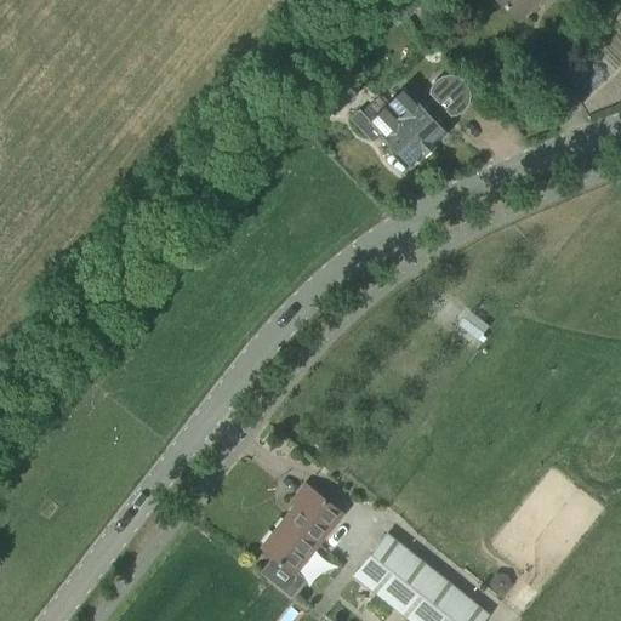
[(402,0),(394,9),(405,20),(419,6),(411,0),(402,0)]
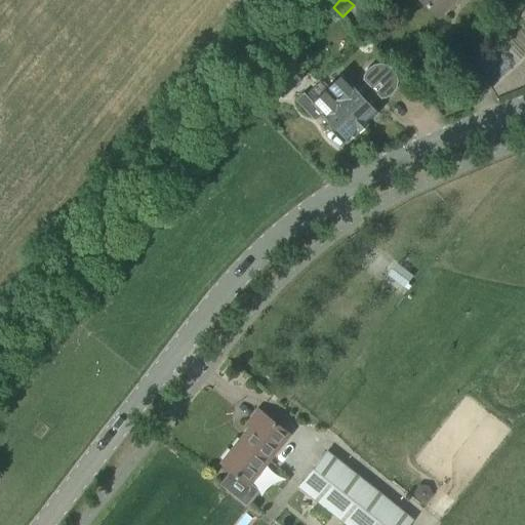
[(419,0),(439,17),(454,0),(419,0)]
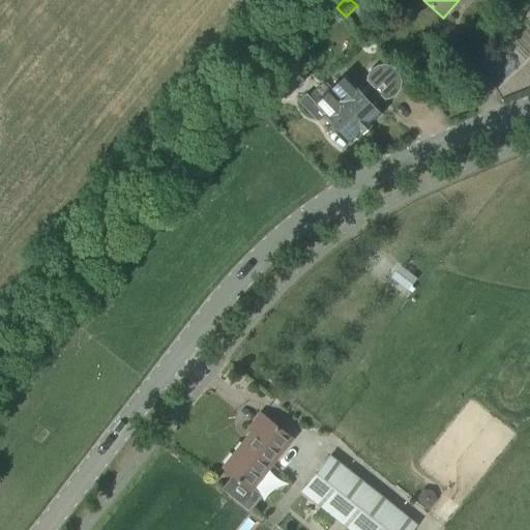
[(330,90),(329,90),(365,128),(367,126),(370,124),(381,114),(375,107),(381,97),(383,99),(386,99),(389,98),(391,97),(394,95),(396,93),(398,91),(400,89),(400,86),(401,83),(401,80),(400,78),(399,75),(398,71),(395,69),(393,67),(390,66),(388,65),(385,64),(382,64),(379,64),(376,65),(374,67),(372,68),(370,70),(367,72),(366,75),(365,78),(365,80),(369,84),(360,92),(352,83),(346,77),(345,76),(334,86),(331,89),(330,90)]
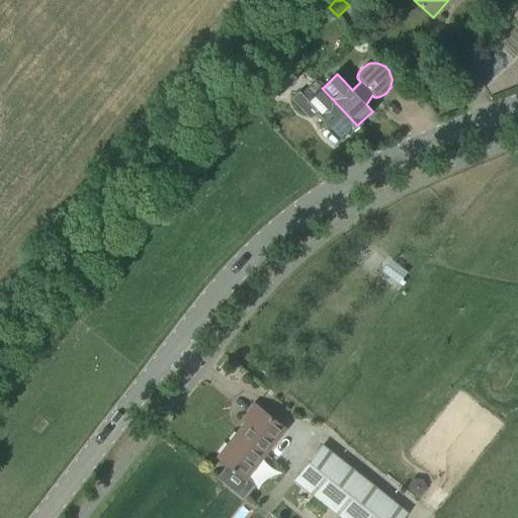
[(299,92),(291,98),(310,118),(317,112),(319,114),(342,140),(353,128),(357,125),(322,88),(308,101),(299,92)]
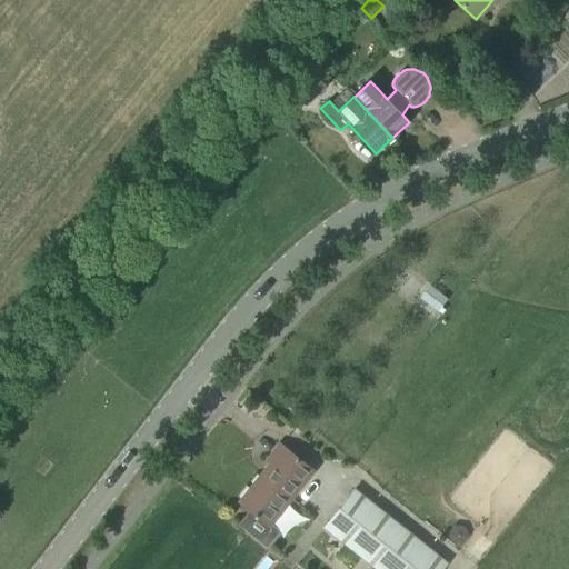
[(421,299),(438,312),(447,300),(430,288),(421,299)]
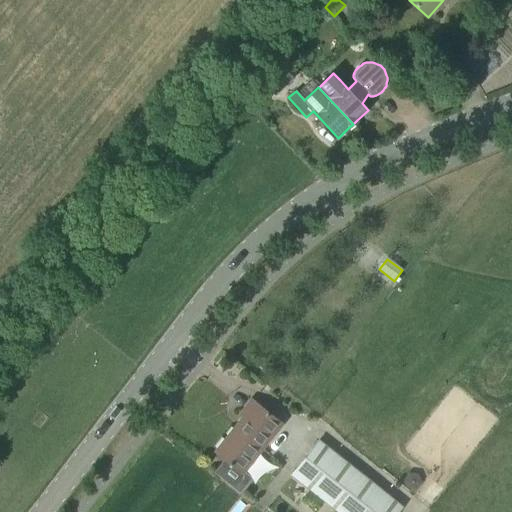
[(242,473),(281,424),(251,400),(241,413),(244,415),(215,452),(229,463),(231,465),(242,473)]
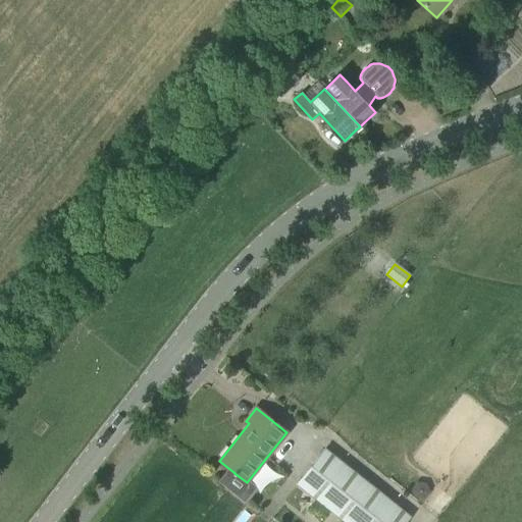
[(406,521),(409,519),(382,499),(323,452),(297,487),(342,521),(406,521)]
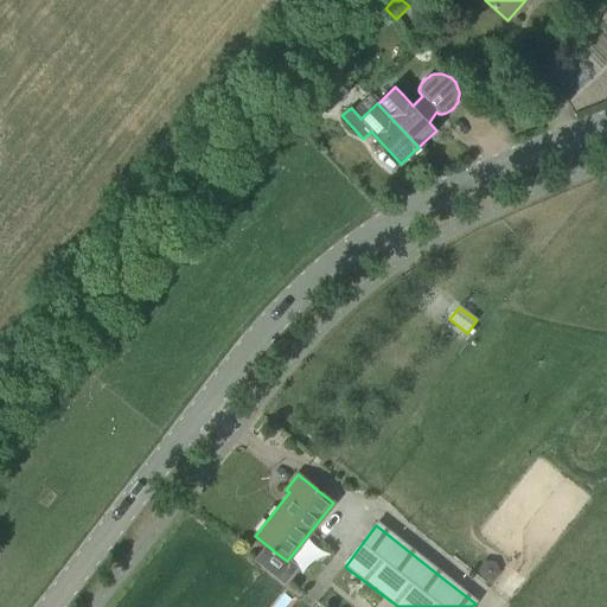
[(483,562),(477,570),(481,580),(492,581),(493,579),(498,573),(493,563),(483,562)]
